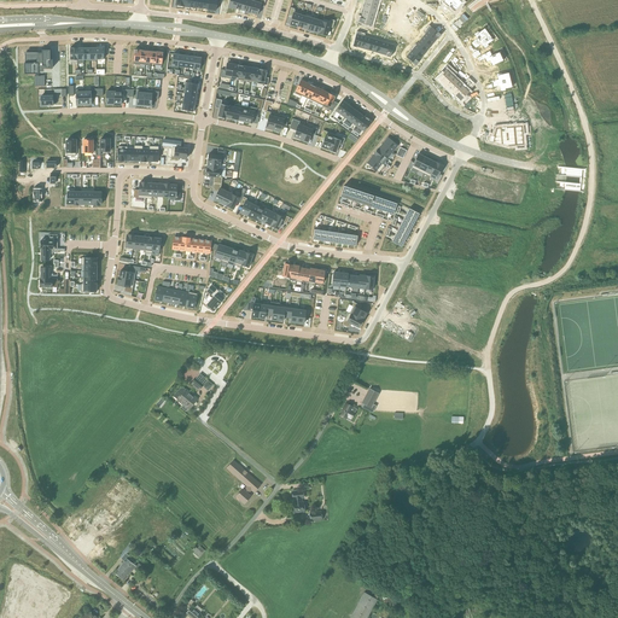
[(209,0),(208,10),(216,11),(217,3),(221,3),(221,0),(209,0)]
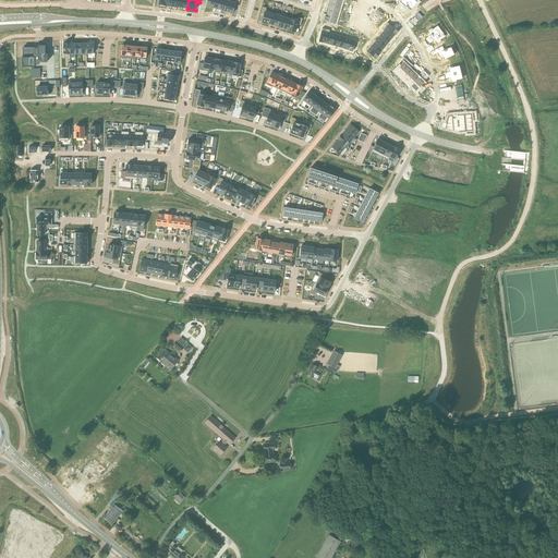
[(229,1),(226,12),(232,14),(234,5),(238,7),(240,0),(238,0),(235,0),(235,3),(229,1)]
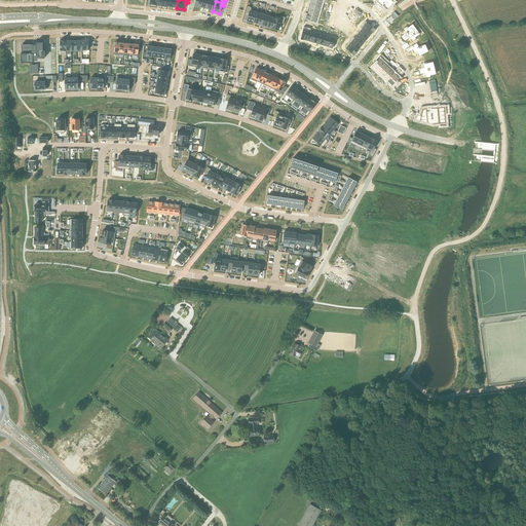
[(312,0),(311,0),(310,6),(320,9),(322,3),(312,0)]
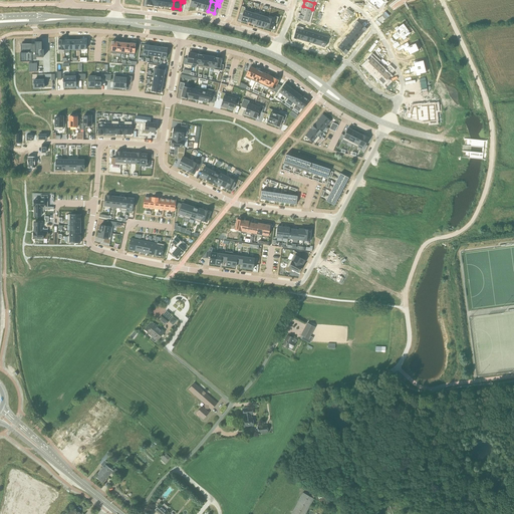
[(381,0),(377,0),(369,11),(371,12),(375,8),(378,10),(381,7),(380,6),(384,2),(381,0)]
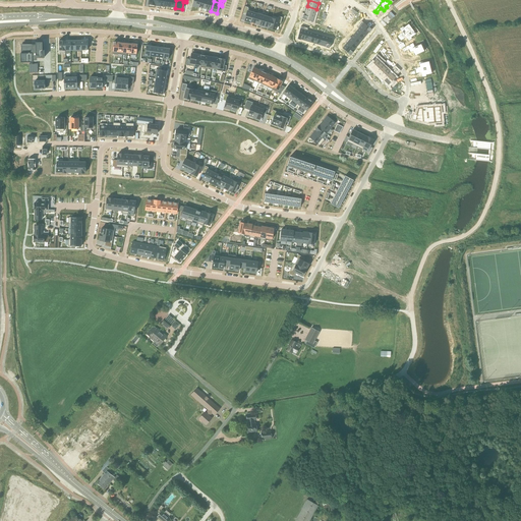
[(307,6),(305,12),(314,15),(316,9),(307,6)]
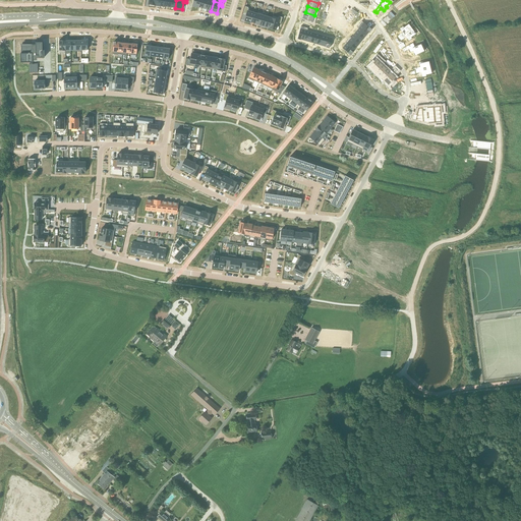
[(243,12),(243,13),(246,13),(244,20),(250,22),(253,13),(254,10),(248,9),(248,7),(245,7),(243,12)]
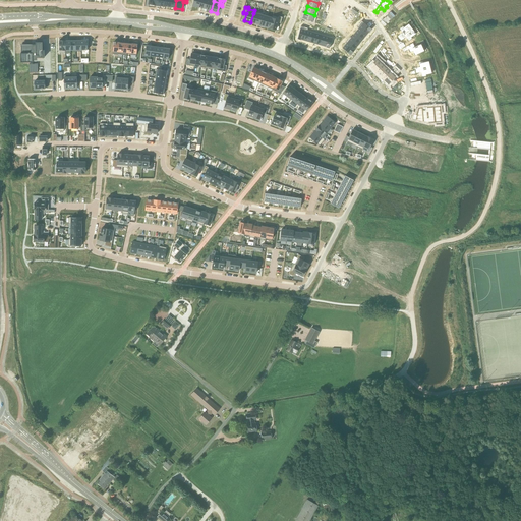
[(303,15),(302,18),(312,21),(314,15),(305,12),(304,15),(303,15)]
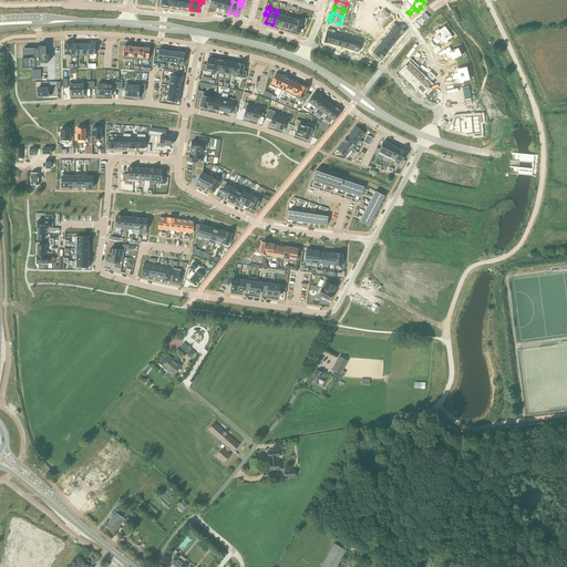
[(296,20),(294,31),(300,32),(302,24),(306,26),(307,19),(303,18),(303,19),(297,18),(296,20)]
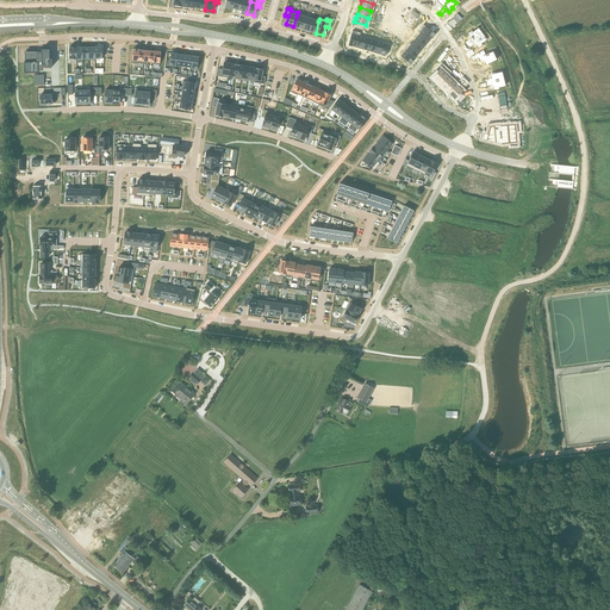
[(418,31),(421,33),(430,41),(433,37),(433,38),(436,35),(423,25),(418,31)]
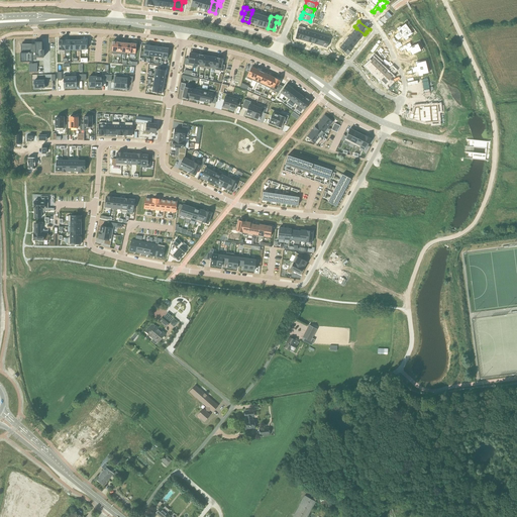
[(399,32),(394,36),(396,38),(409,28),(406,23),(401,27),(400,26),(397,28),(399,32)]
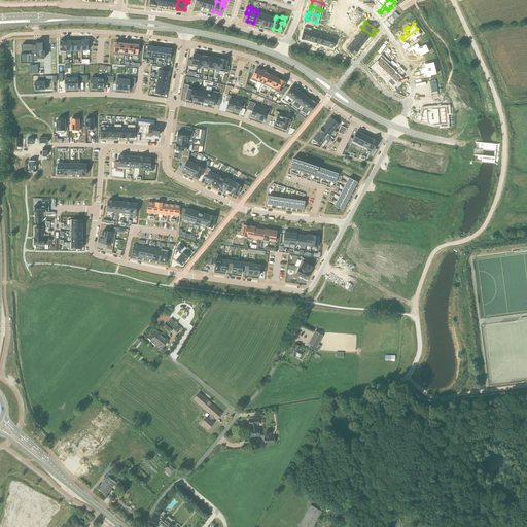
[(305,27),(301,39),(304,40),(305,40),(308,41),(311,31),(312,29),(311,29),(305,27)]
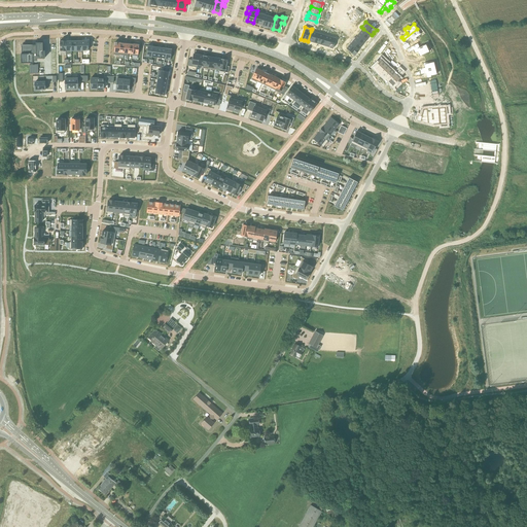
[(363,29),(359,33),(367,40),(372,35),(363,29)]
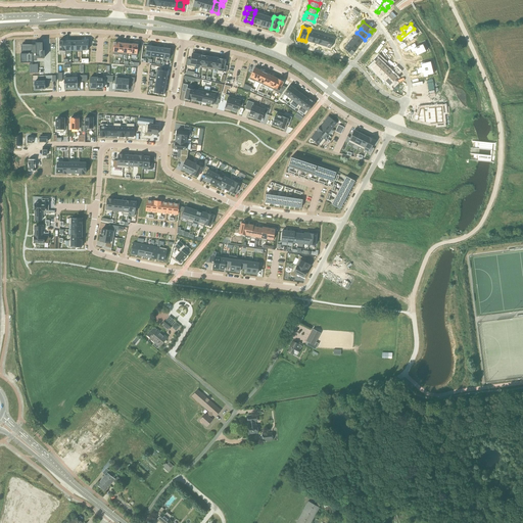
[(414,29),(400,39),(402,41),(408,38),(410,40),(411,41),(414,39),(413,38),(418,34),(414,29)]
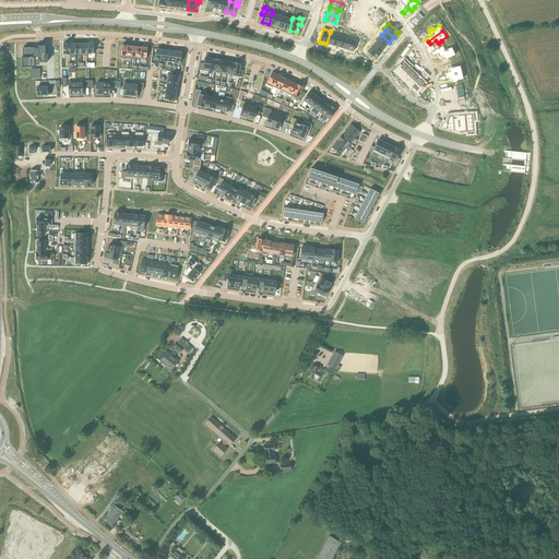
[(330,33),(326,44),(333,45),(336,35),(330,33)]
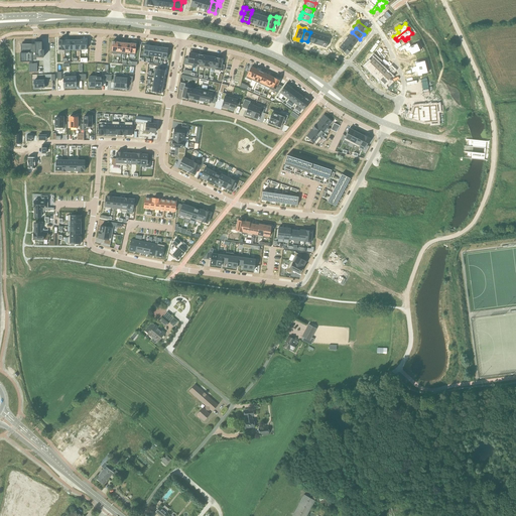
[(310,32),(307,41),(313,43),(316,34),(310,32)]
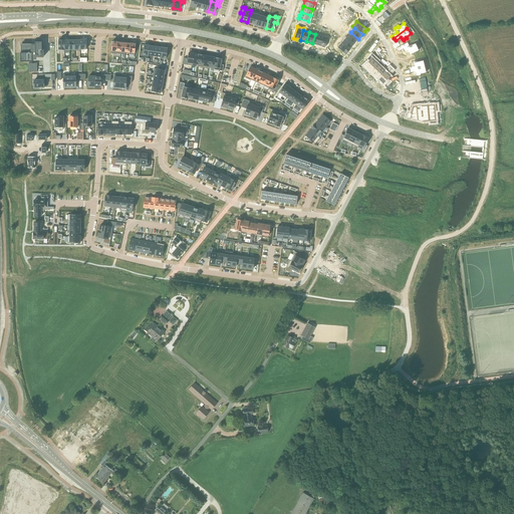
[(346,37),(354,44),(358,39),(350,32),(346,37)]
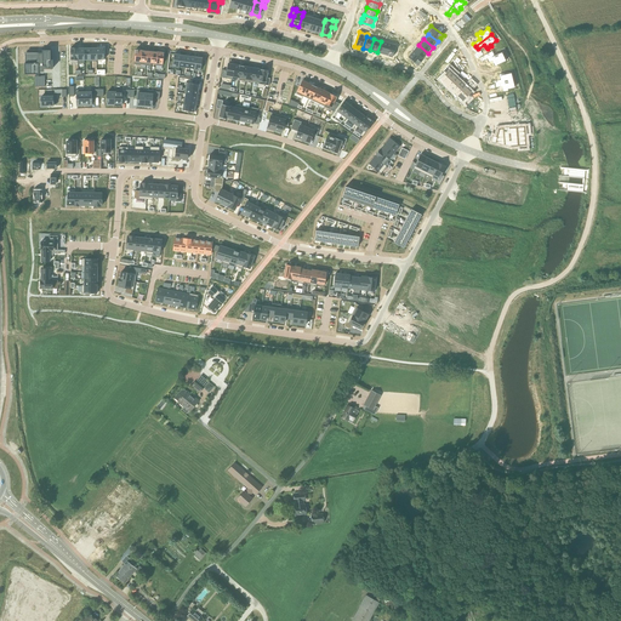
[(381,41),(377,52),(385,55),(388,43),(381,41)]
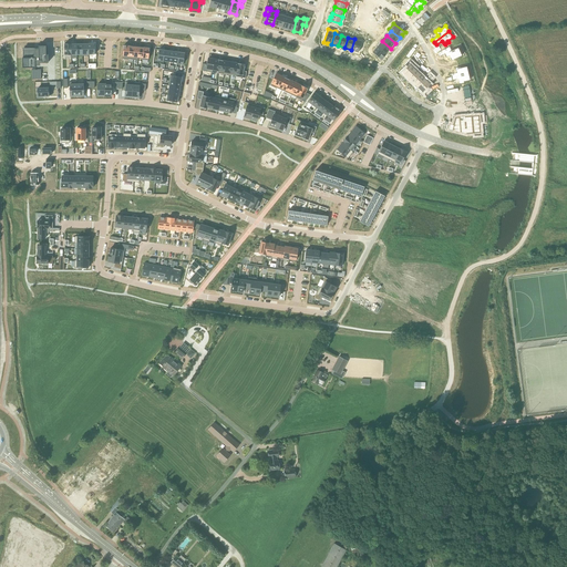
[(354,39),(351,50),(354,51),(358,52),(361,41),(354,39)]
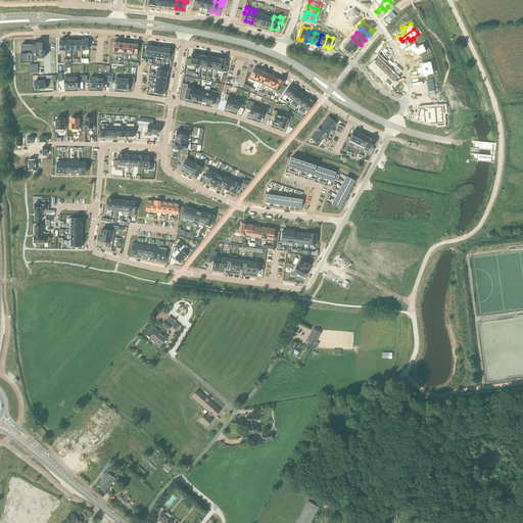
[(347,42),(347,43),(348,43),(357,50),(361,45),(352,38),(351,37),(351,38),(347,42)]
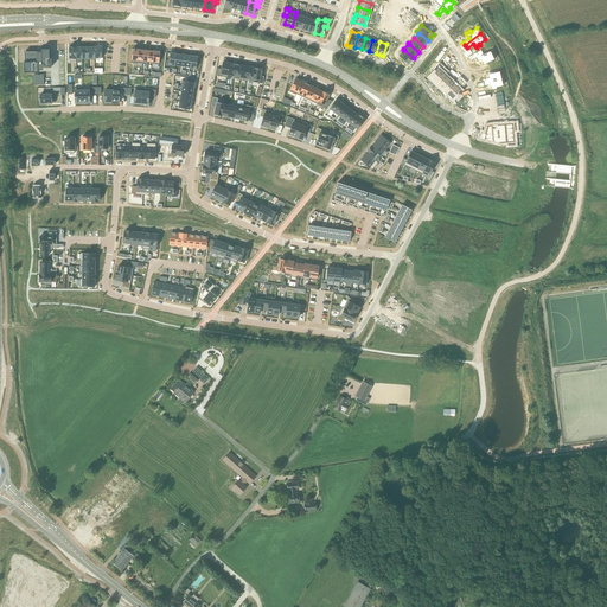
[(25,62),(24,62),(24,70),(26,70),(26,72),(38,72),(38,69),(42,69),(42,68),(51,68),(51,59),(50,59),(50,52),(46,52),(46,49),(42,50),(42,53),(38,53),(38,51),(27,52),(27,55),(25,55),(25,62)]
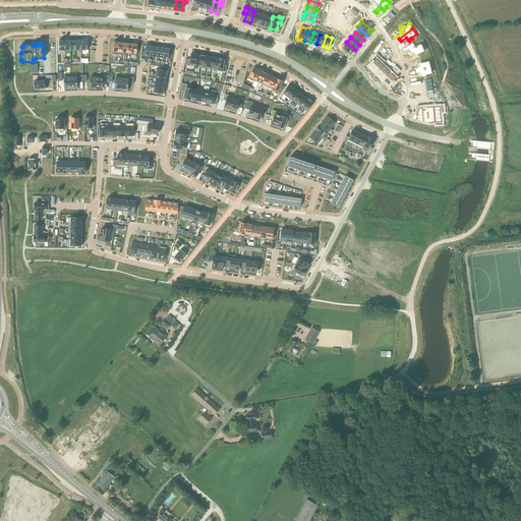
[(347,43),(343,48),(351,55),(353,52),(355,50),(347,43)]
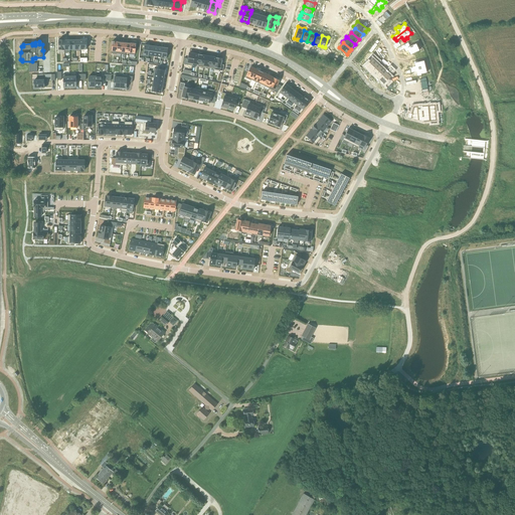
[(408,42),(398,48),(399,51),(404,49),(405,52),(408,50),(410,55),(419,50),(416,43),(410,46),(408,42)]
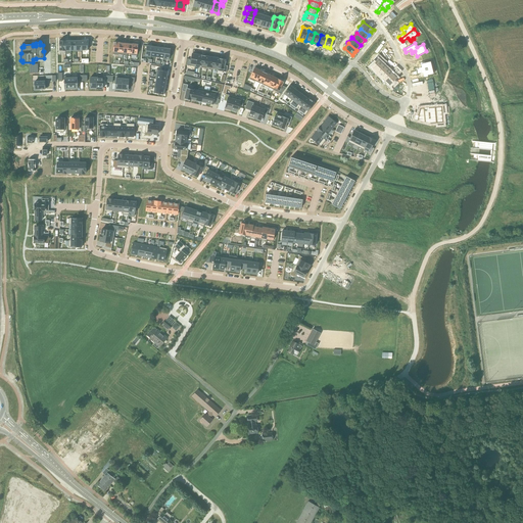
[(375,62),(371,66),(375,70),(382,63),(384,62),(380,58),(380,57),(377,55),(373,59),(375,62)]
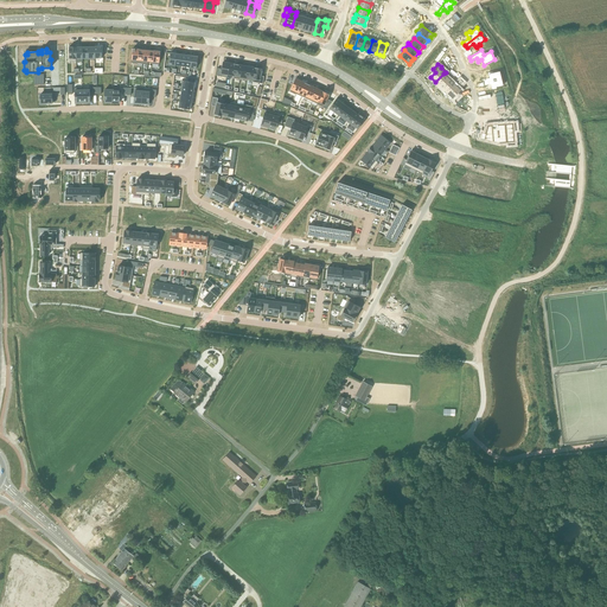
[(253,82),(263,84),(264,77),(260,76),(261,69),(255,68),(253,82)]
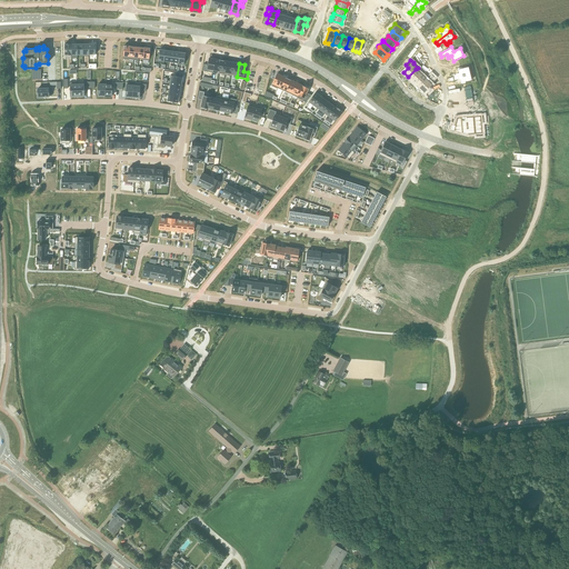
[(459,73),(451,75),(452,78),(470,73),(469,67),(462,69),(462,67),(458,68),(458,70),(459,73)]
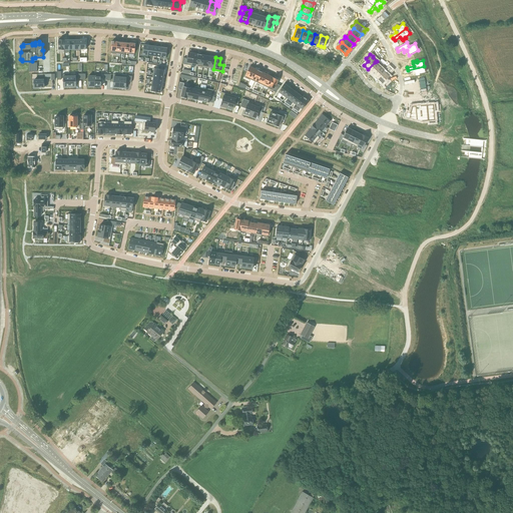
[(375,62),(368,69),(372,73),(379,66),(375,62)]
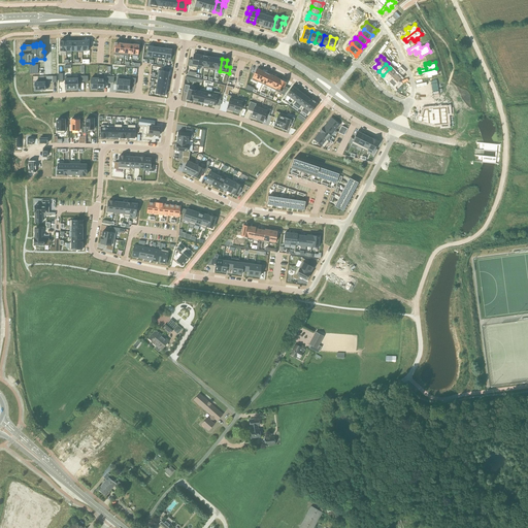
[(33,65),(30,65),(30,74),(33,73),(35,73),(38,73),(38,65),(35,65),(33,65)]
